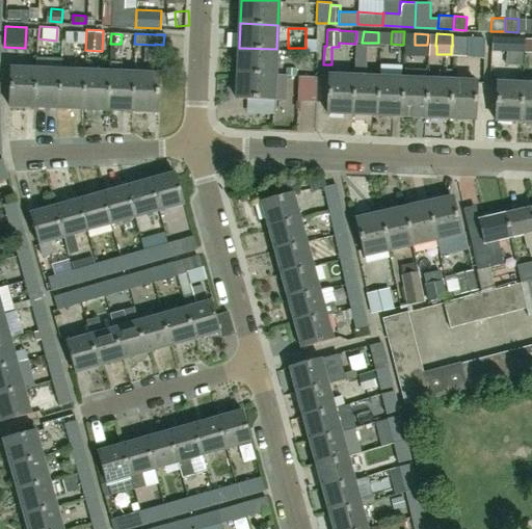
[(484,55),(485,37),(455,36),(454,46),(467,46),(467,54),(484,55)]
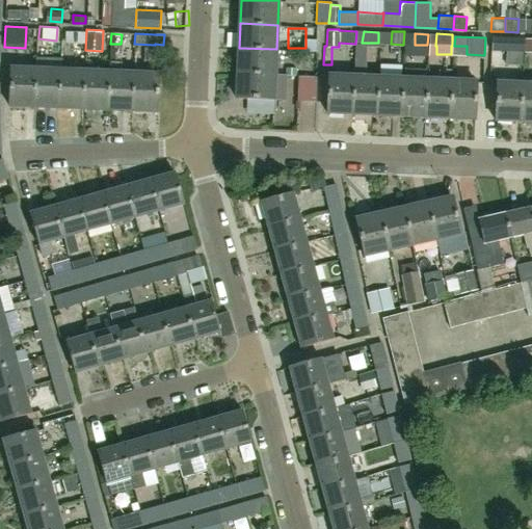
[(523,51),(524,37),(491,36),(491,37),(490,50),(506,51),(523,51)]
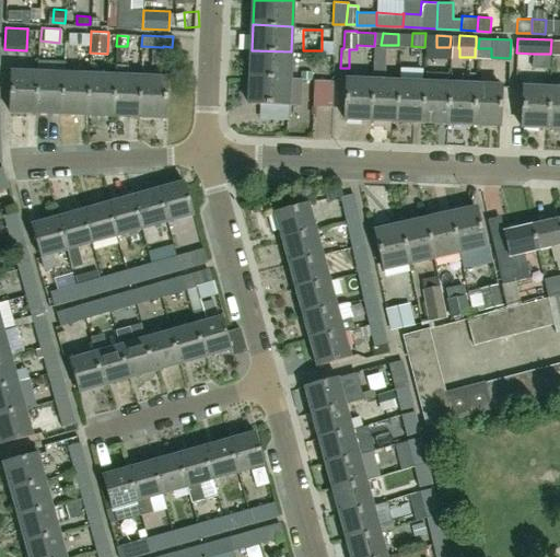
[(252,50),(251,76),(290,78),(291,51),(252,50)]
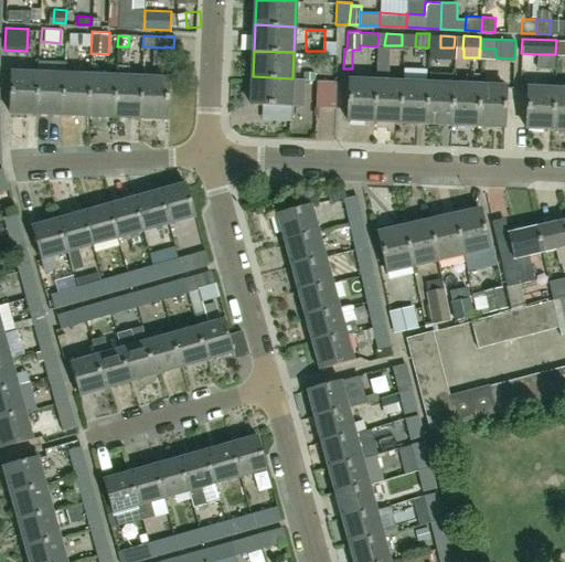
[(115,115),(140,116),(142,76),(127,76),(128,65),(117,64),(116,75),(115,115)]
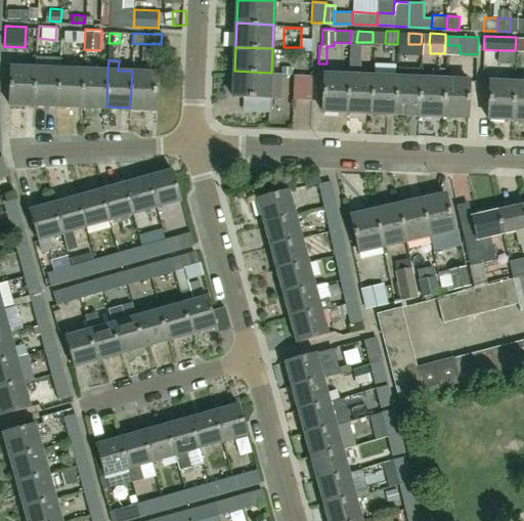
[(8,102),(34,103),(35,67),(36,67),(36,61),(23,60),(23,67),(10,66),(8,102)]
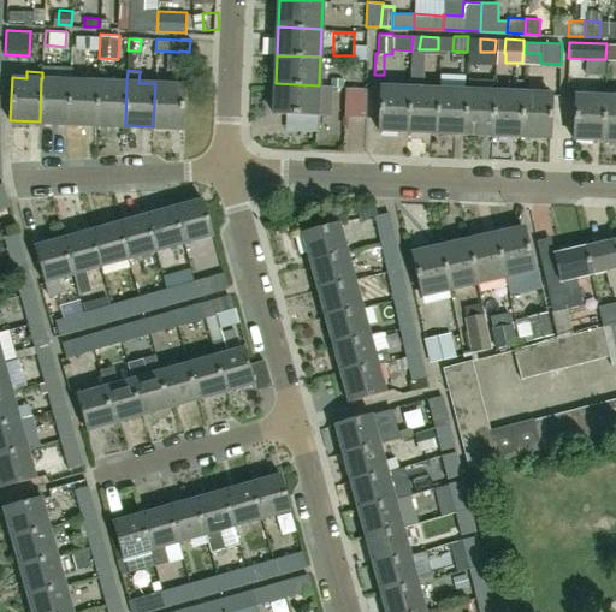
[(410,77),(409,88),(408,131),(436,132),(438,89),(422,88),(422,78),(410,77)]
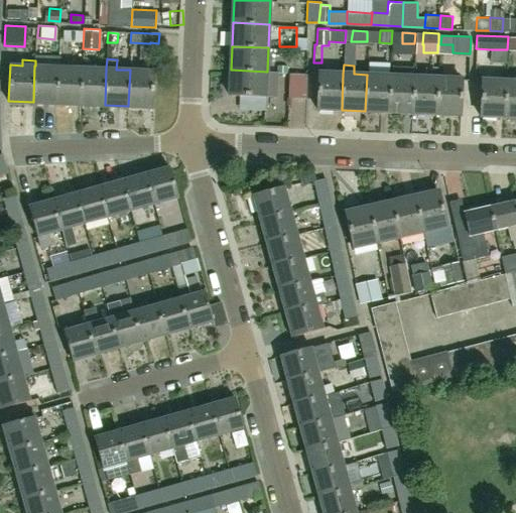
[(391,76),(390,76),(389,112),(412,113),(414,77),(412,77),(413,66),(392,65),(391,76)]
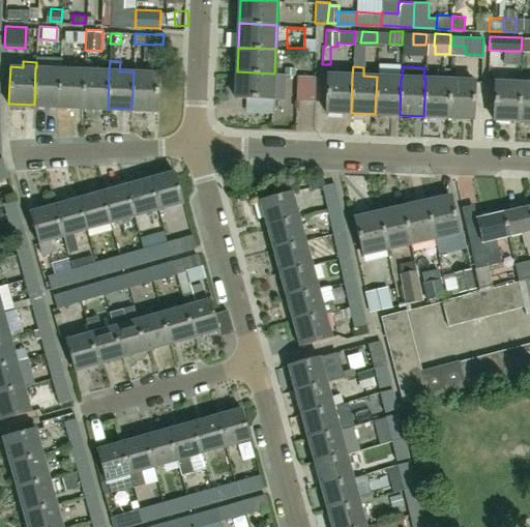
[(34,105),(58,106),(60,68),(36,67),(35,67),(34,105)]
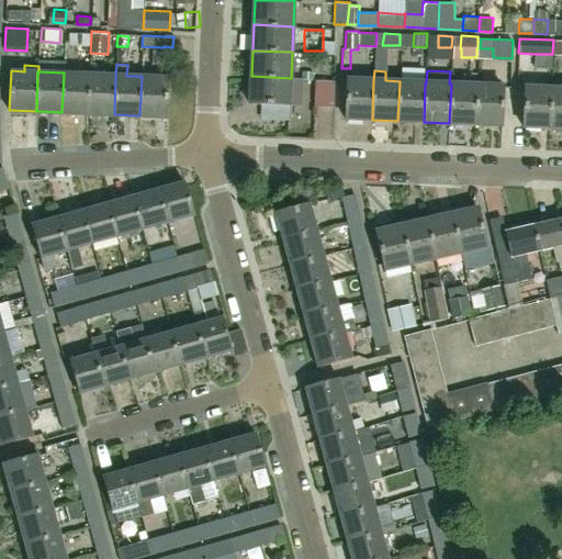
[(64,73),(62,112),(88,113),(90,74),(64,73)]
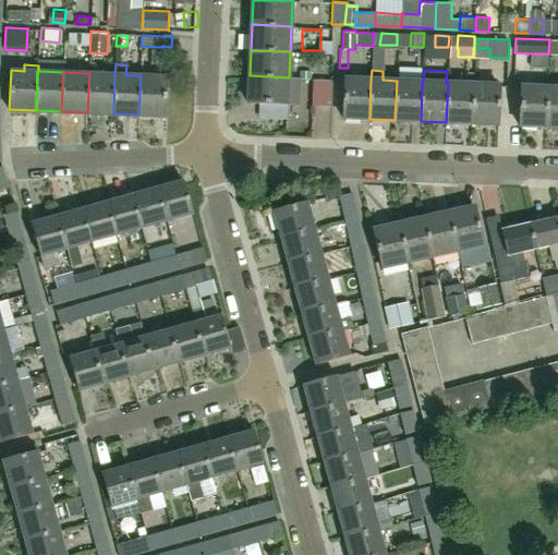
[(87,112),(113,113),(114,74),(89,73),(87,112)]
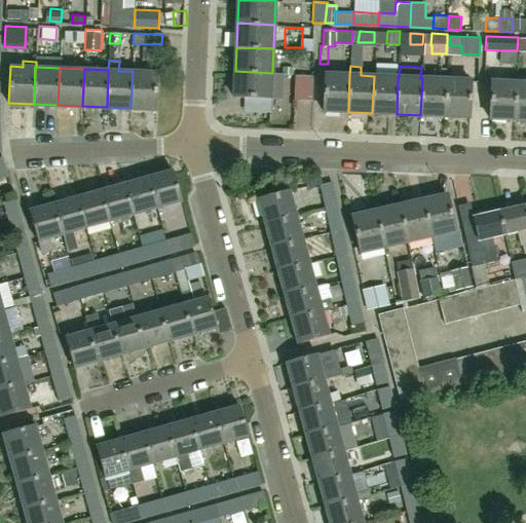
[(423,78),(422,78),(420,115),(445,116),(446,79),(434,78),(434,69),(423,69),(423,78)]
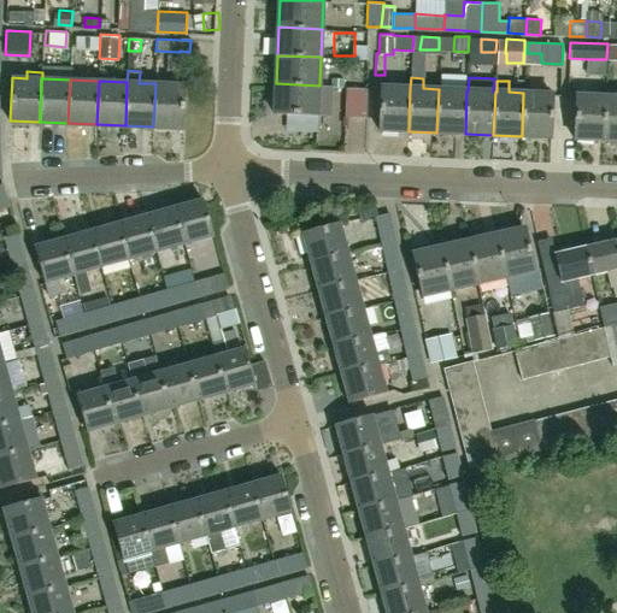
[(156,83),(153,127),(183,128),(184,84),(156,83)]
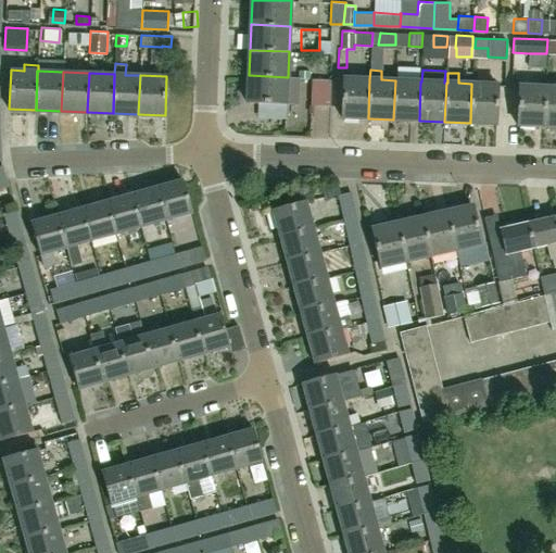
[(294,91),(287,91),(288,77),(249,75),(248,101),(286,103),(287,100),(294,101),(294,91)]
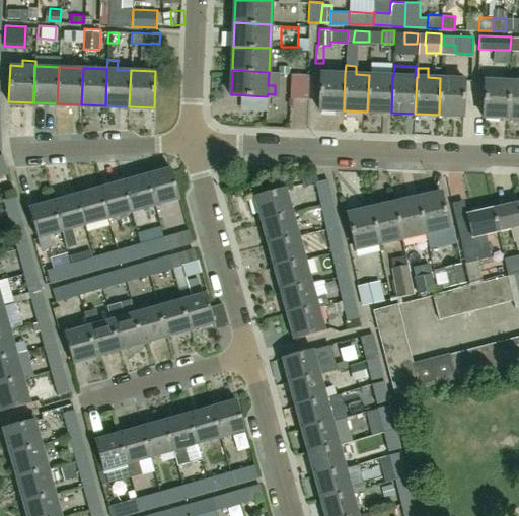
[(292,73),(291,97),(307,98),(308,74),(292,73)]
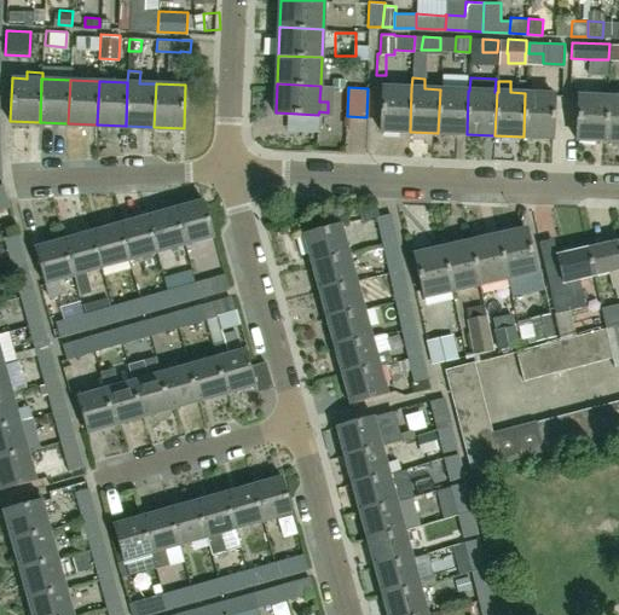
[(410,132),(411,88),(382,87),(380,131),(410,132)]
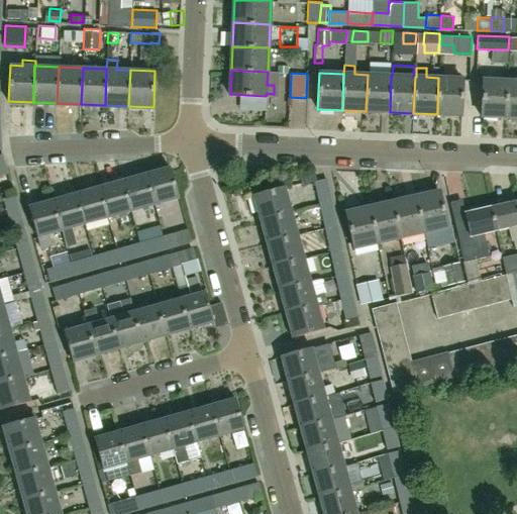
[(391,76),(368,75),(366,111),(390,112),(391,76)]
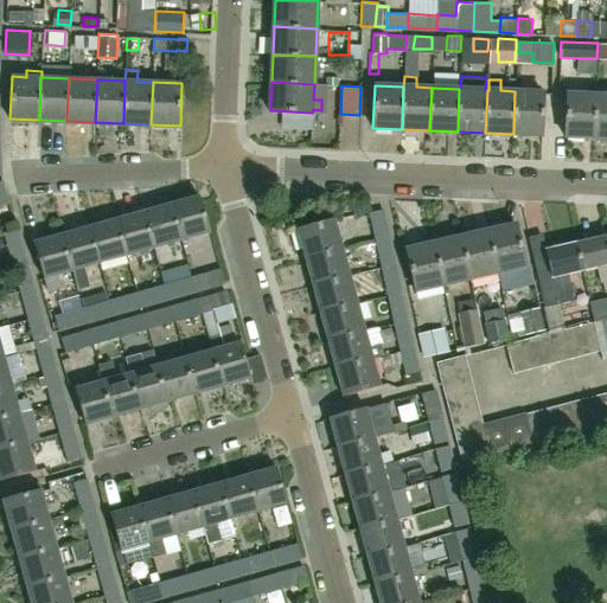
[(543,92),(515,91),(513,134),(542,135),(543,92)]
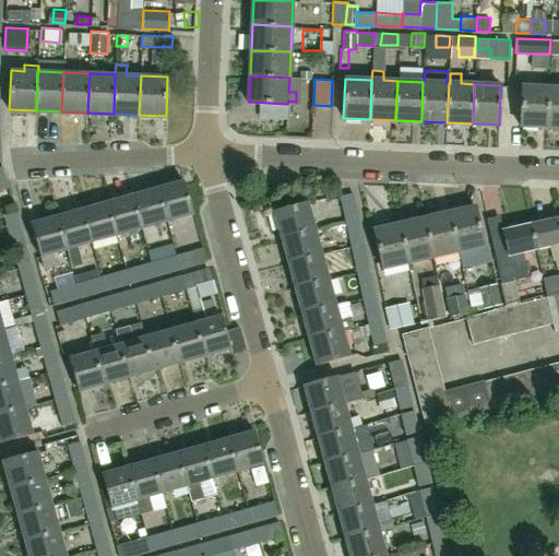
[(546,127),(548,87),(522,86),(520,126),(546,127)]
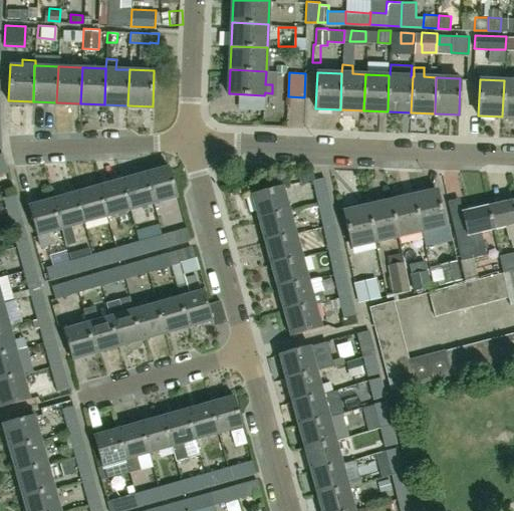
[(513,80),(504,80),(502,116),(513,116),(513,80)]
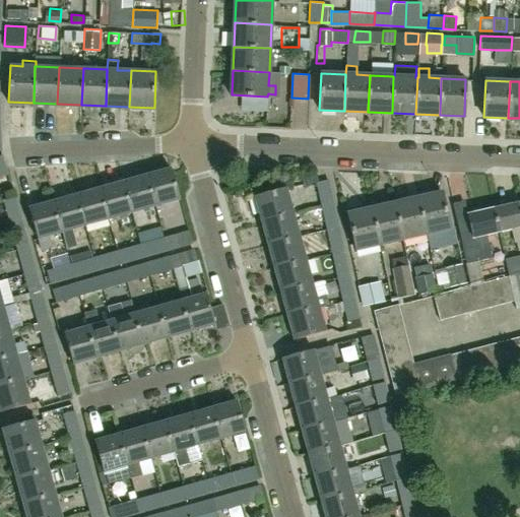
[(247,99),(247,113),(273,113),(273,100),(247,99)]
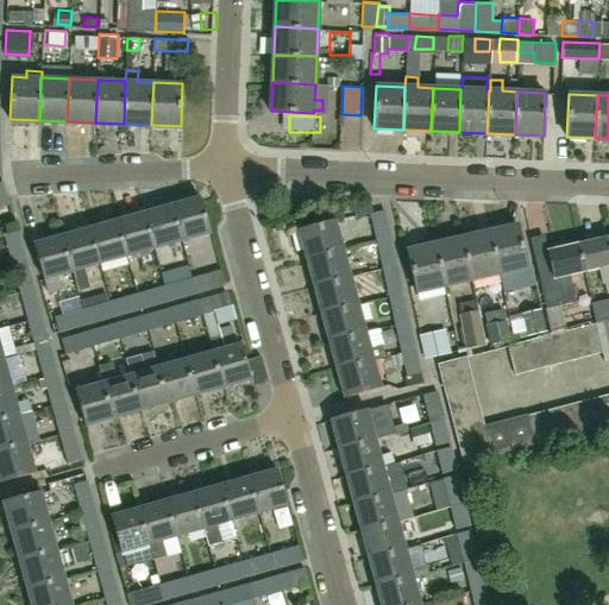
[(0,206),(10,203),(7,196),(2,180),(0,180),(0,206)]
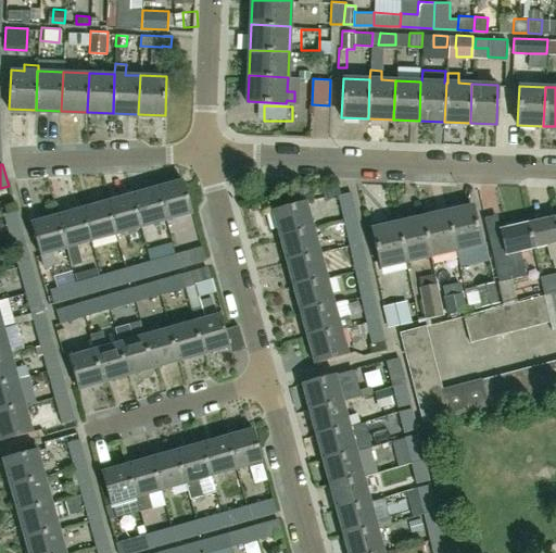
[(182,179),(156,186),(166,220),(192,212),(182,179)]
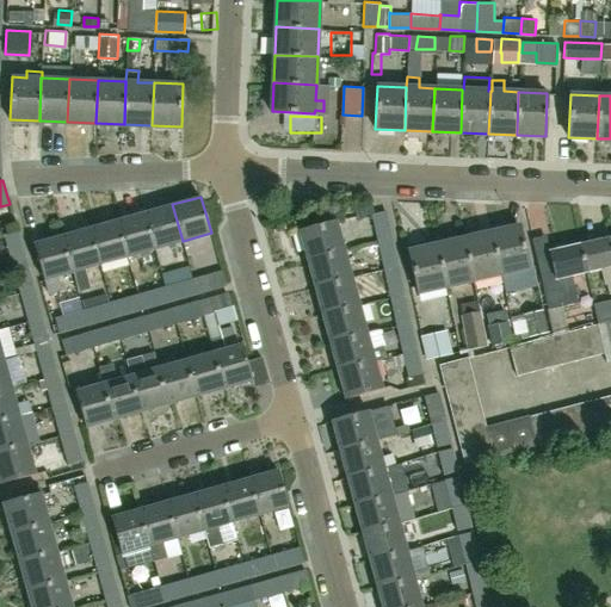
[(155,249),(183,241),(172,204),(144,212),(155,249)]
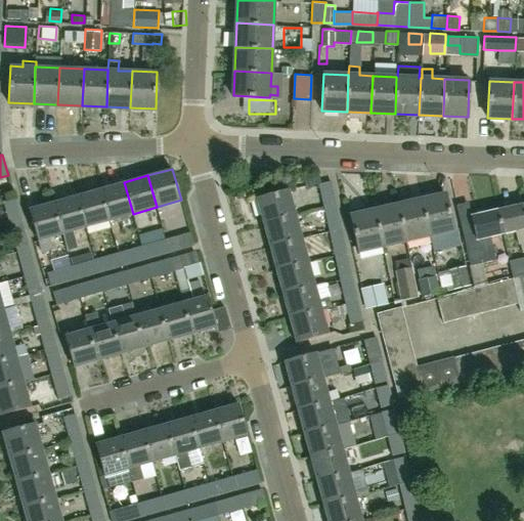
[(323,204),(336,202),(331,179),(318,182),(323,204)]
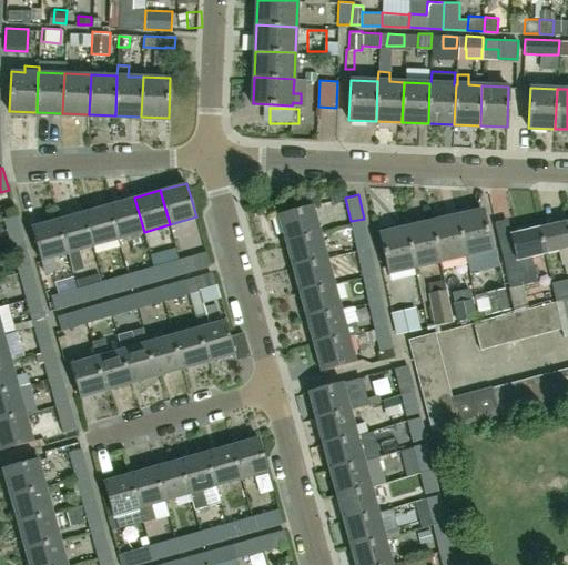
[(277,215),(284,242),(321,232),(314,208),(331,203),(328,195),(312,200),(313,205),(277,215)]
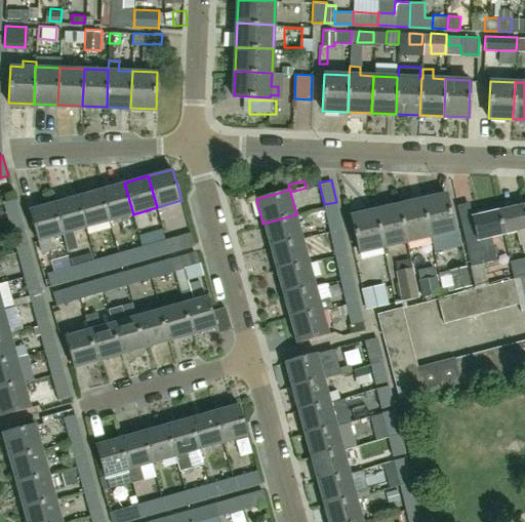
[(121,217),(133,214),(124,183),(101,190),(110,221),(114,234),(125,231),(121,217)]
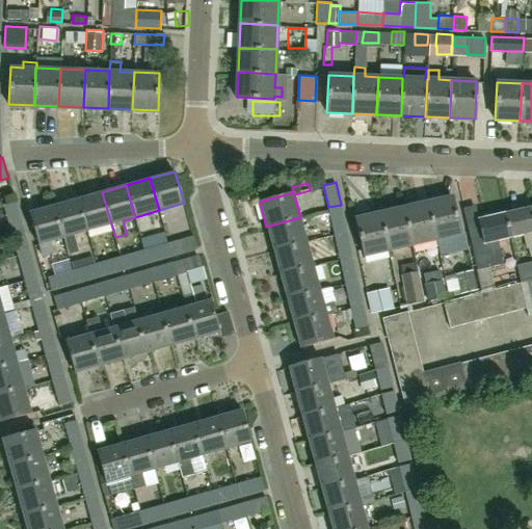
[(87,231),(111,223),(102,192),(78,199),(87,231)]
